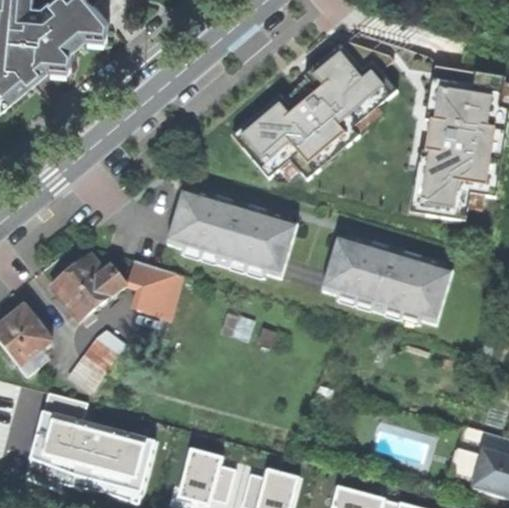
[(0,87),(12,101),(38,78),(107,18),(92,0),(44,0),(41,2),(41,8),(33,7),(33,0),(0,0),(0,87)]
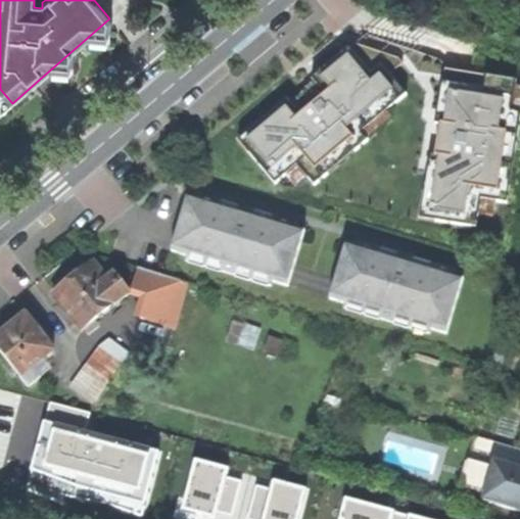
[(34,0),(34,7),(42,8),(42,2),(45,0),(34,0)]
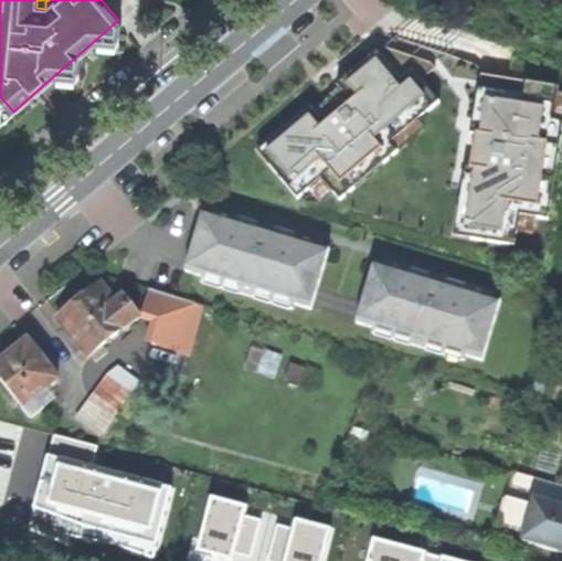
[(308,103),(254,148),(294,196),(318,176),(337,197),(351,184),(345,176),(373,151),(380,160),(395,148),(388,139),(436,98),(416,78),(432,65),(427,60),(380,43),(375,48),(374,48),(346,71),(350,75),(338,86),(322,98),(333,112),(322,120),(311,107),(308,103)]
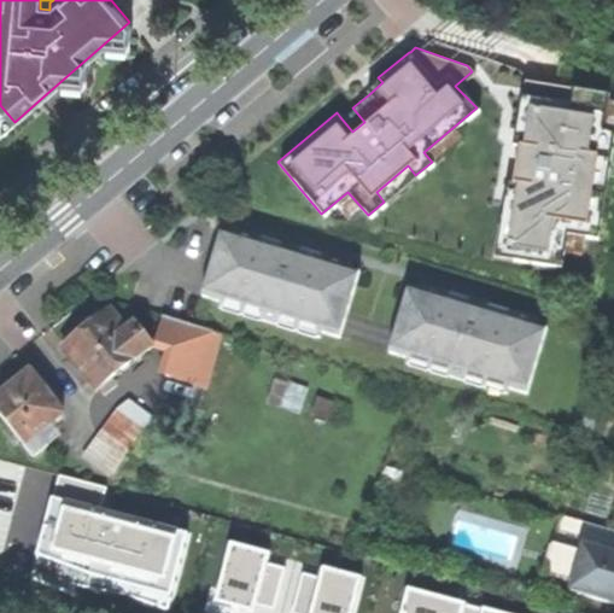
[(378,77),(364,89),(369,94),(382,82),(378,77)]
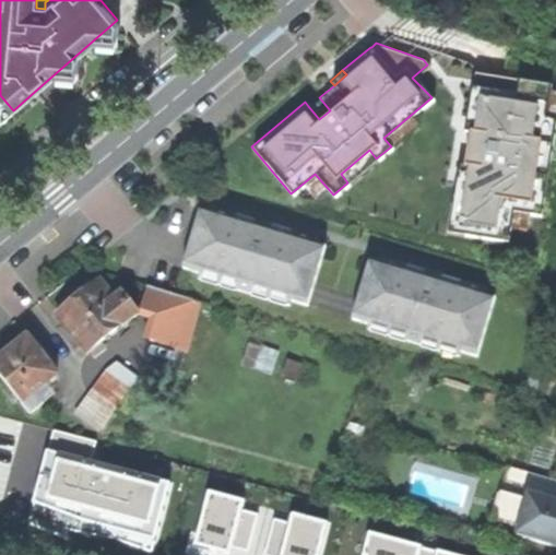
[(457,162),(446,231),(506,240),(511,209),(539,213),(542,195),(531,193),(537,156),(548,157),(555,117),(544,116),(548,89),(549,82),(517,77),(513,92),(499,89),(501,74),(473,70),(471,84),(469,84),(464,114),(470,115),(468,130),(462,163),(457,162)]
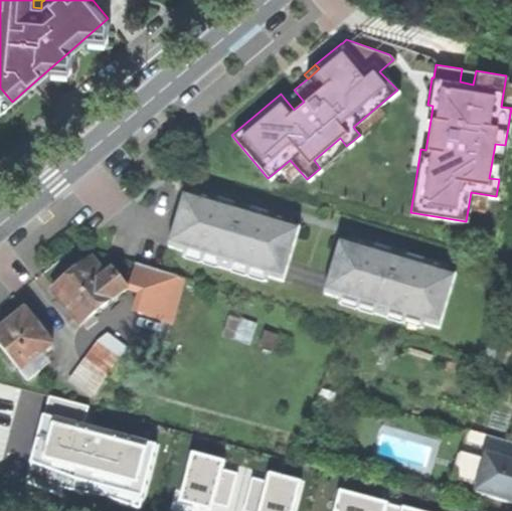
[(462,68),(460,81),(473,84),(476,70),(462,68)]
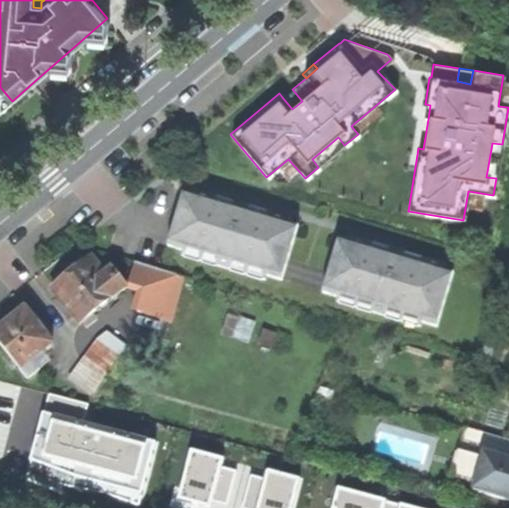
[(508,82),(502,81),(498,106),(508,107),(508,99),(508,82)]
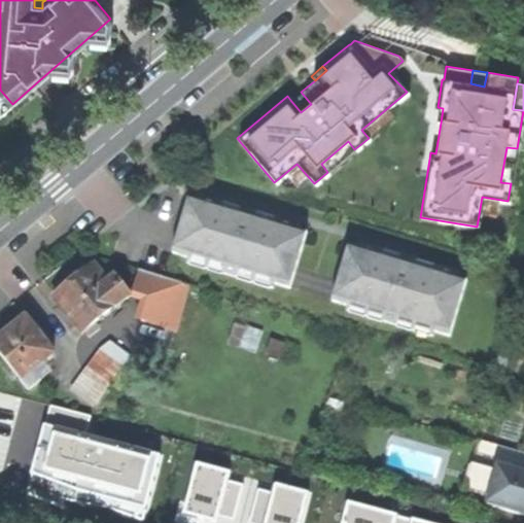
[(301,92),(290,100),(301,112),(311,104),(301,92)]
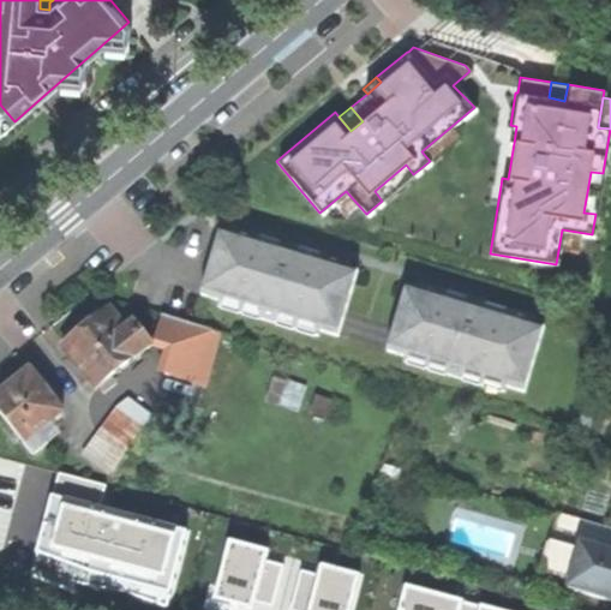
[(591,172),(583,213),(595,214),(603,173),(591,172)]
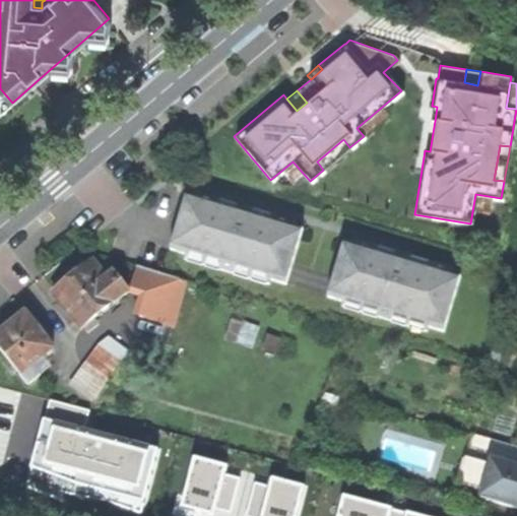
[(200,257),(198,260),(250,275),(252,271),(283,280),(301,224),(292,222),(293,216),(244,201),(195,187),(193,193),(184,190),(167,246),(200,257)]
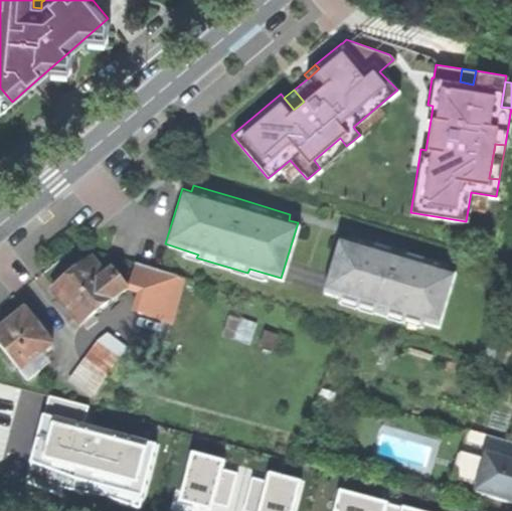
[(339,233),(322,291),(357,301),(356,305),(403,319),(404,314),(438,324),(454,269),(446,267),(448,262),(392,244),(349,231),(347,236),(339,233)]
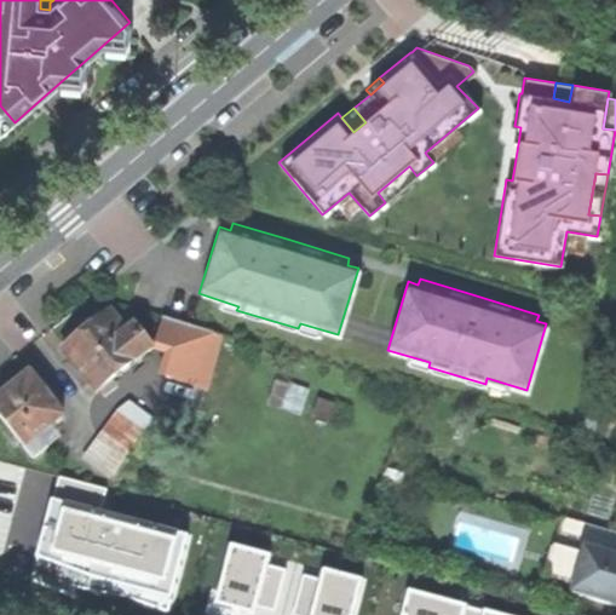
[(98,385),(102,391),(115,381),(109,375),(150,344),(133,322),(124,329),(108,310),(84,328),(63,345),(70,355),(64,361),(79,378),(85,373),(96,388),(98,385)]
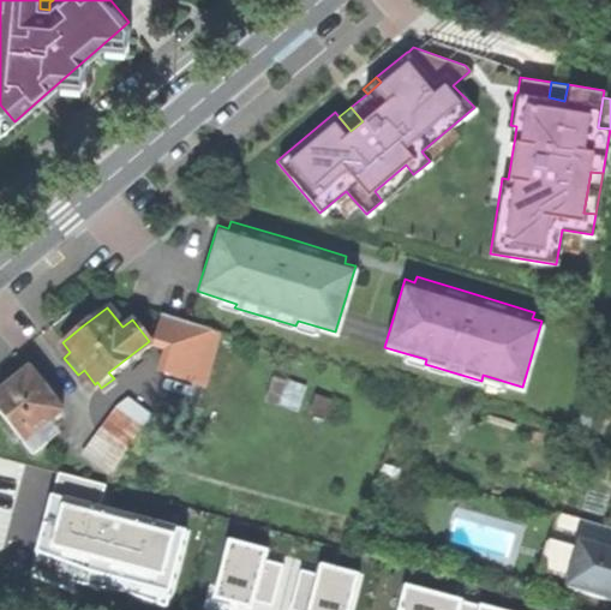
[(207,326),(161,312),(154,340),(172,345),(165,370),(192,380),(207,326)]
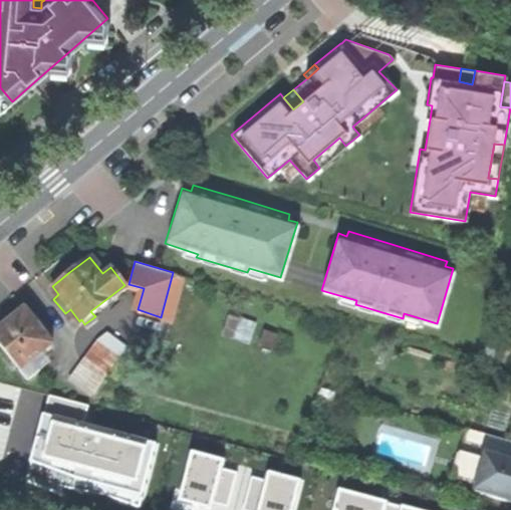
[(30,358),(49,342),(24,307),(11,318),(0,326),(0,344),(26,378),(37,367),(30,358)]
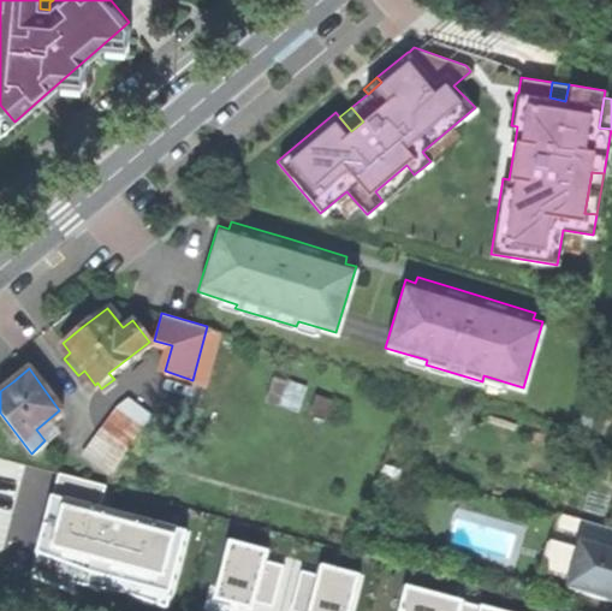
[(81,455),(107,473),(142,423),(118,405),(81,455)]
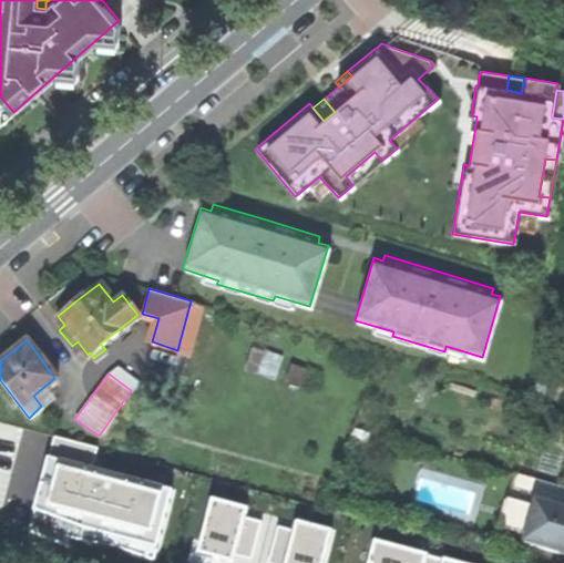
[(146,498),(152,481),(34,448),(21,491),(137,524),(145,498),(146,498)]
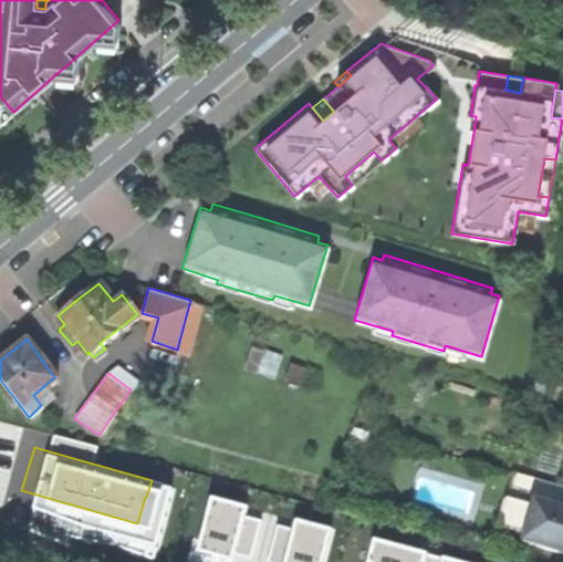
[(494,523),(521,531),(530,503),(503,496),(494,523)]
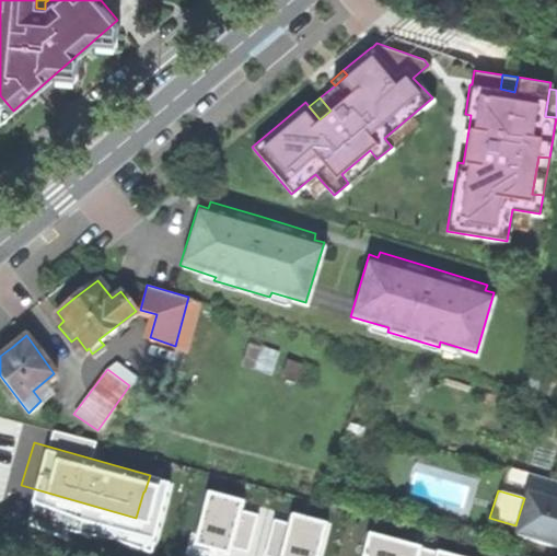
[(556,501),(525,493),(524,498),(515,525),(513,533),(556,545),(556,501)]
